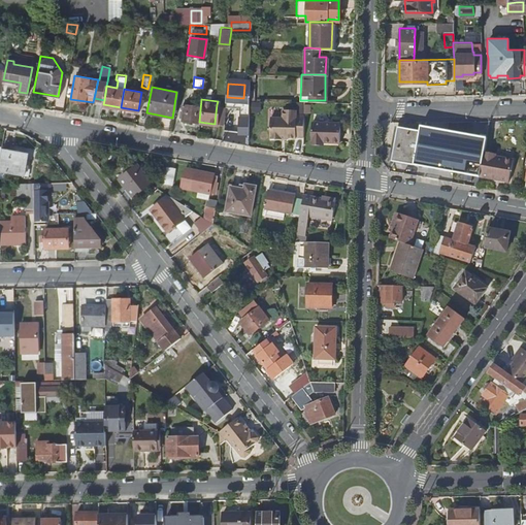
[(222,128),(222,139),(247,143),(248,102),(239,101),(238,131),(222,128)]
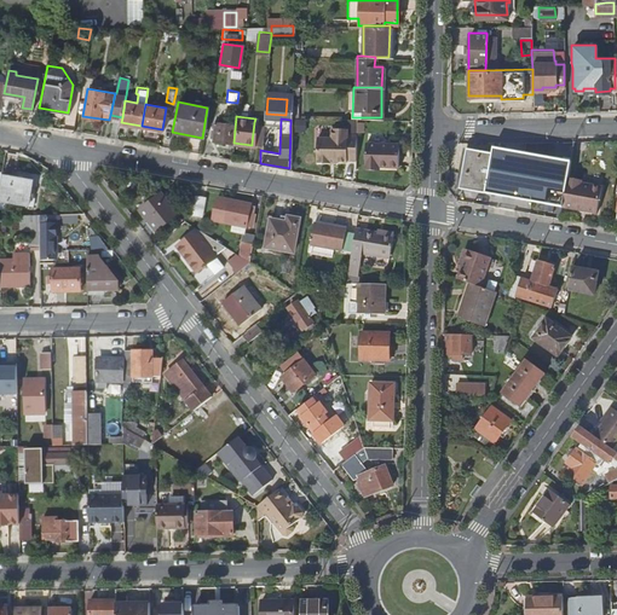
[(212,139),(232,141),(235,123),(214,121),(212,139)]
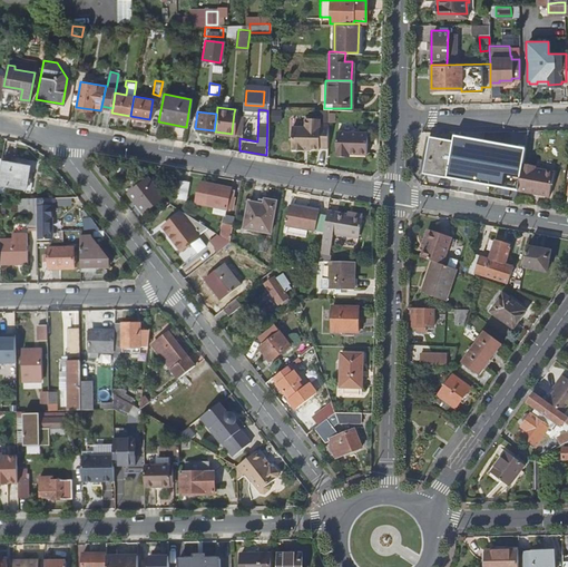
[(232,132),(241,133),(242,114),(234,113),(232,132)]
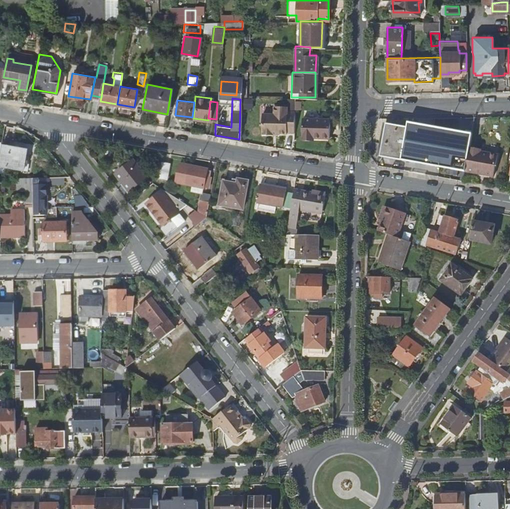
[(285,131),(293,131),(293,121),(293,116),(293,110),(286,110),(286,105),(272,105),(272,112),(261,112),(260,133),(271,133),(271,132),(285,132),(285,131)]
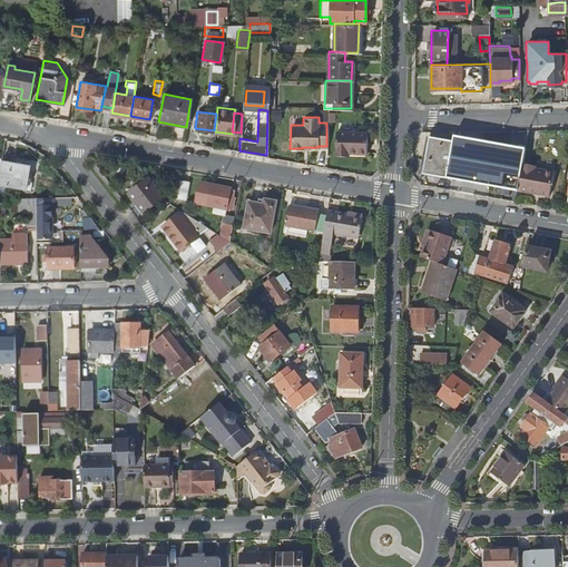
[(334,130),(333,152),(364,153),(364,130),(334,130)]
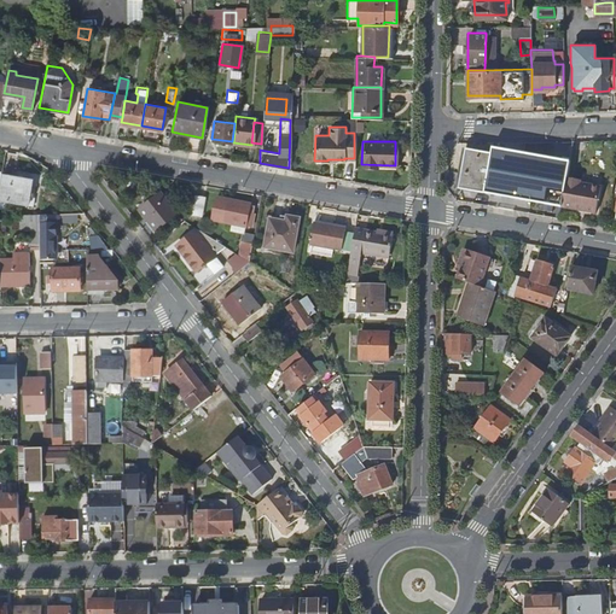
[(565,175),(567,168),(568,159),(490,145),(489,151),(464,146),(459,171),(455,170),(454,179),(458,180),(457,185),(559,204),(565,175)]
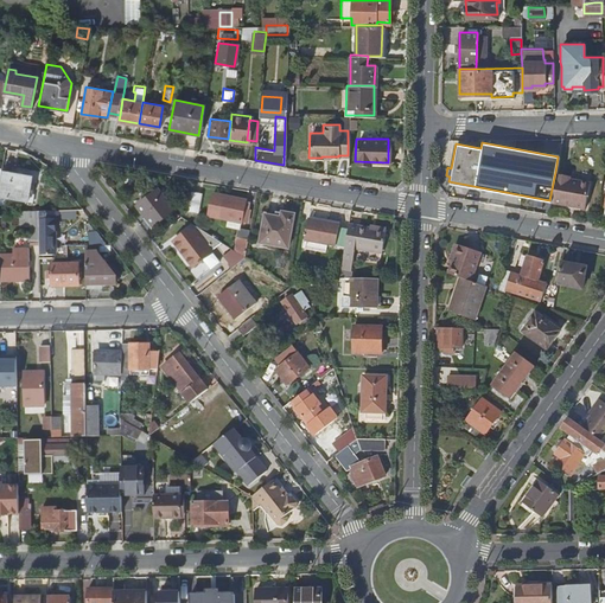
[(0,171),(0,194),(27,200),(31,177),(0,171)]
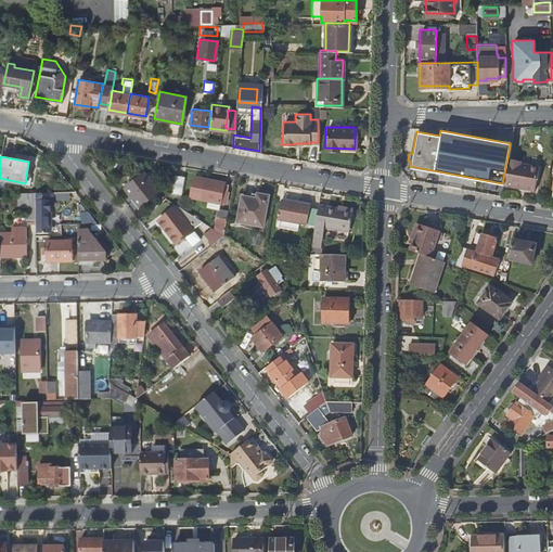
[(508,157),(502,183),(532,189),(538,166),(519,162),(519,159),(508,157)]
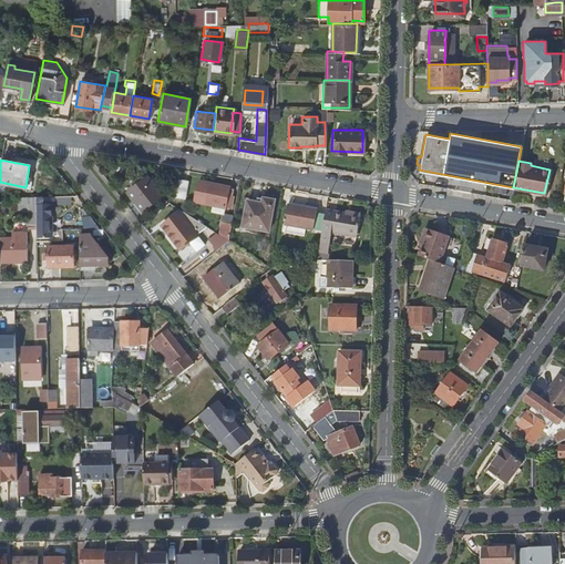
[(147,175),(127,191),(143,209),(163,195),(147,175)]
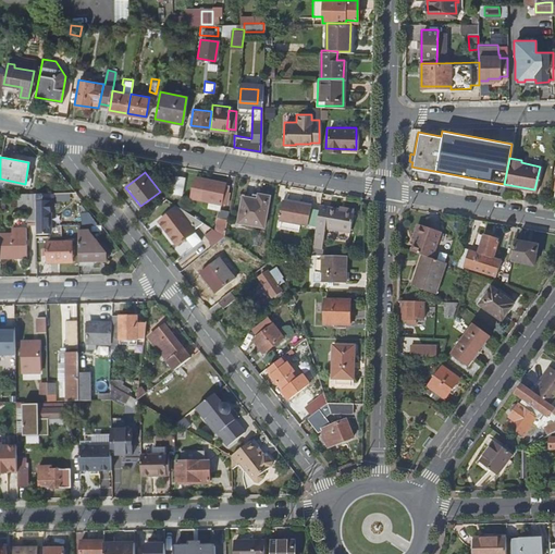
[(170,175),(168,191),(181,194),(184,177),(170,175)]
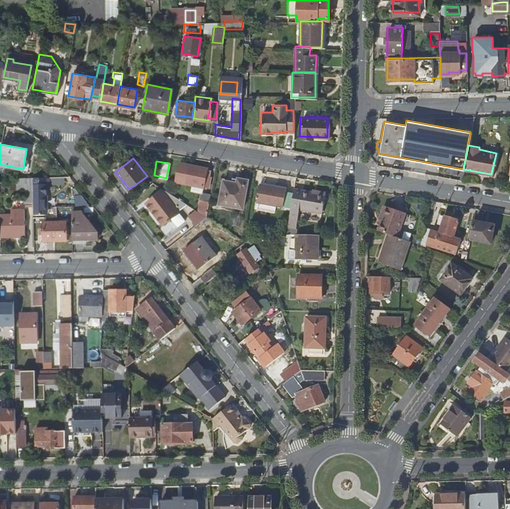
[(179,162),(176,181),(192,185),(193,181),(204,183),(204,186),(210,187),(212,176),(206,175),(207,167),(179,162)]
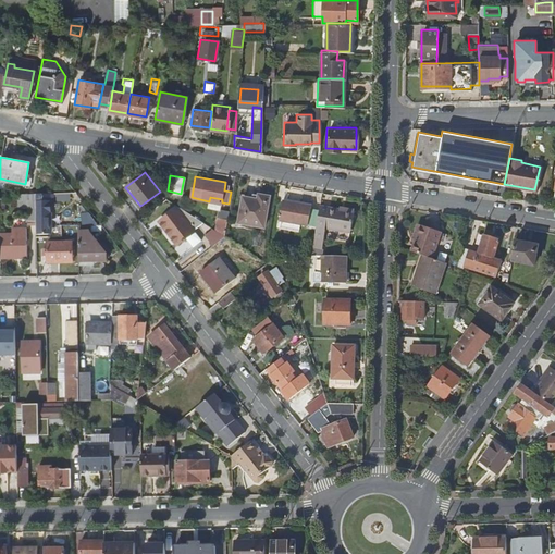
[(35,220),(35,191),(17,192),(17,206),(26,205),(26,221),(35,220)]
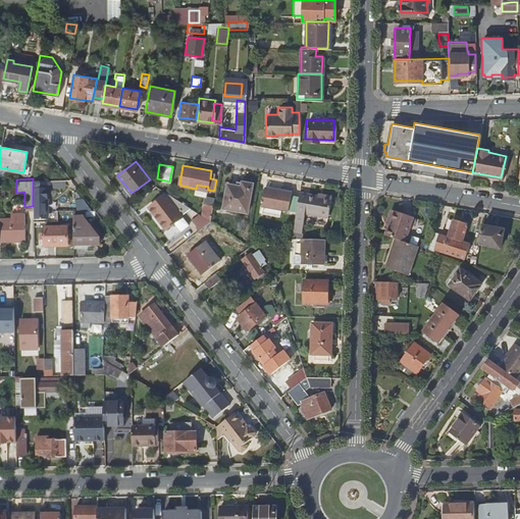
[(45,178),(33,178),(33,206),(33,212),(35,212),(35,217),(43,217),(43,198),(46,198),(45,178)]
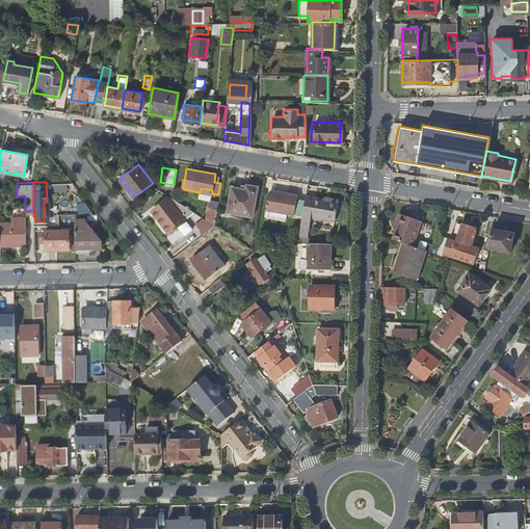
[(233,188),(229,212),(253,215),(258,187),(246,185),(245,190),(233,188)]
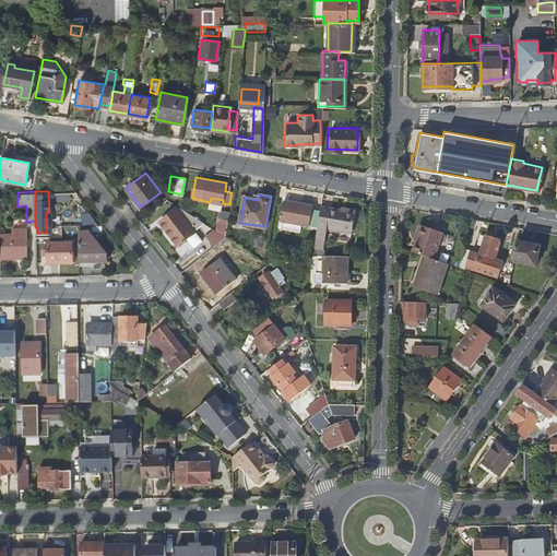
[(285,200),(281,219),(309,224),(313,204),(285,200)]
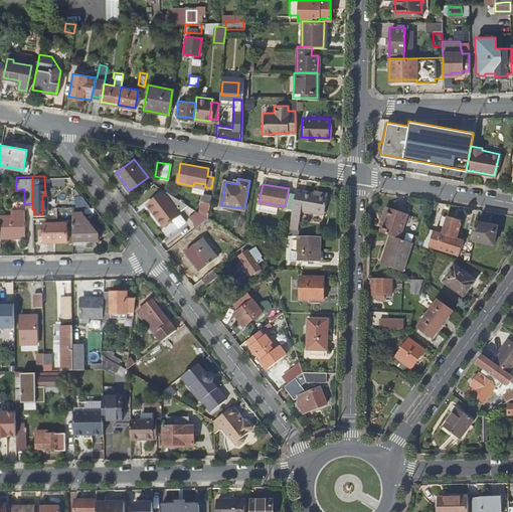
[(323,214),(327,193),(297,188),(290,227),(296,229),(299,209),(323,214)]
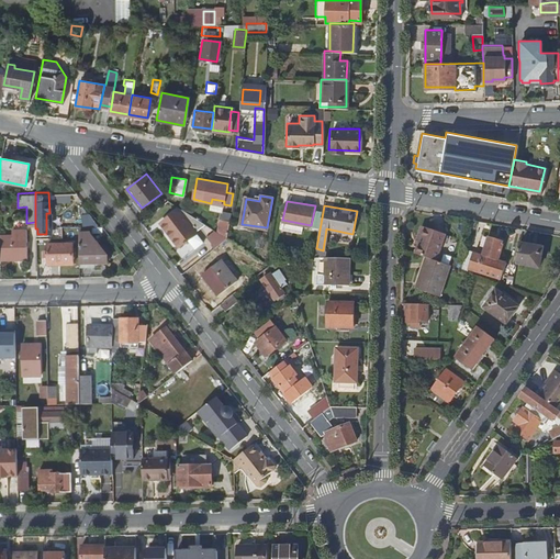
[(205,223),(180,208),(165,225),(185,249),(199,234),(197,232),(205,223)]
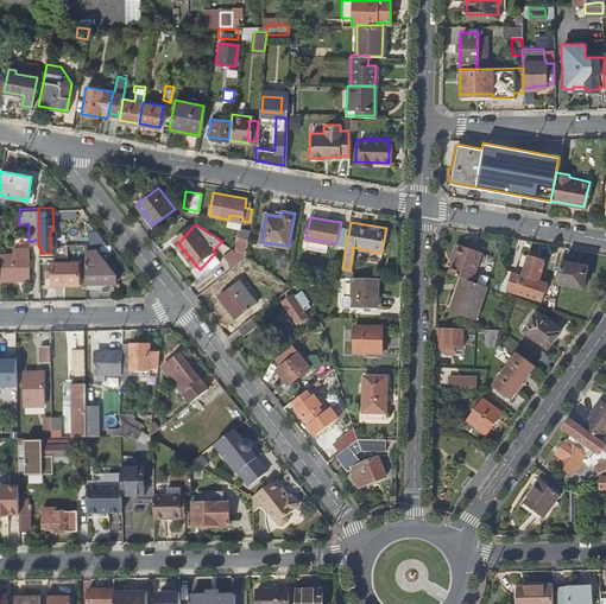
[(237,250),(246,256),(250,239),(239,237),(237,250)]
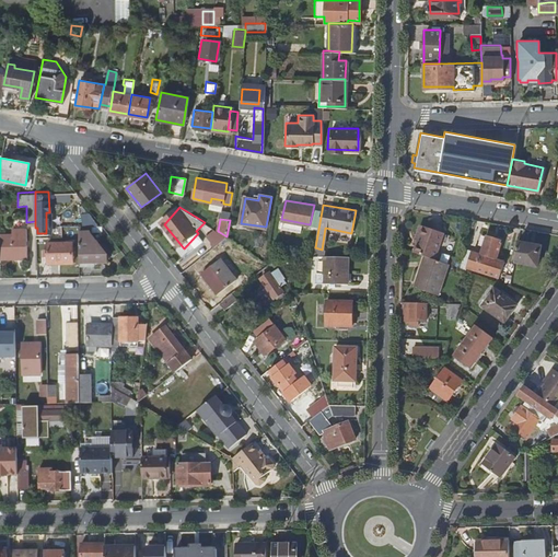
[(90,223),(78,223),(79,260),(107,260),(106,252),(99,252),(99,241),(90,241),(90,223)]
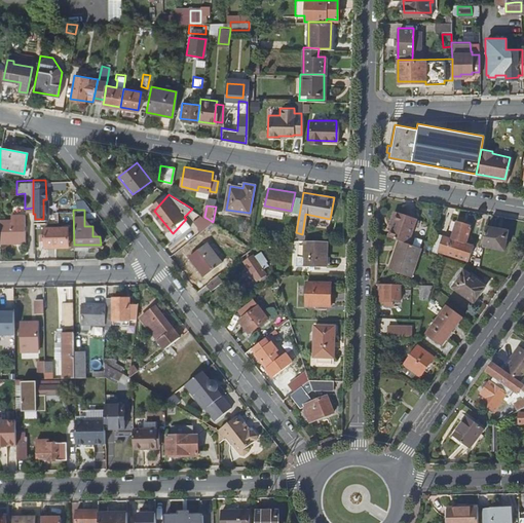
[(393,223),(387,237),(398,240),(406,244),(415,219),(394,212),(389,222),(393,223)]
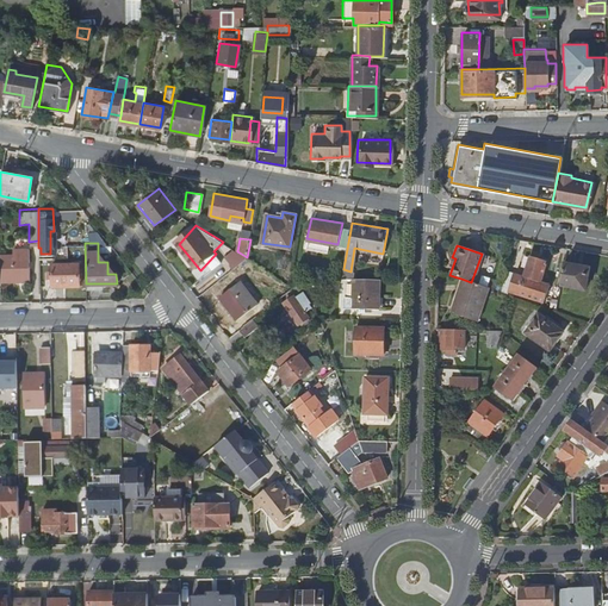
[(13,254),(0,254),(0,280),(29,280),(28,248),(13,248),(13,254)]
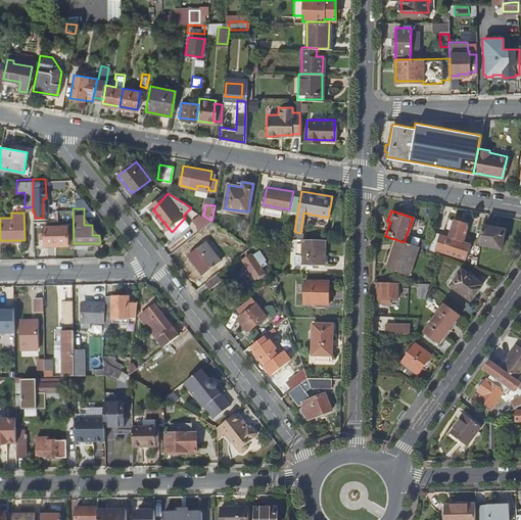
[(430,232),(427,250),(432,252),(433,250),(465,260),(470,243),(462,241),(466,224),(452,220),(446,237),(430,232)]
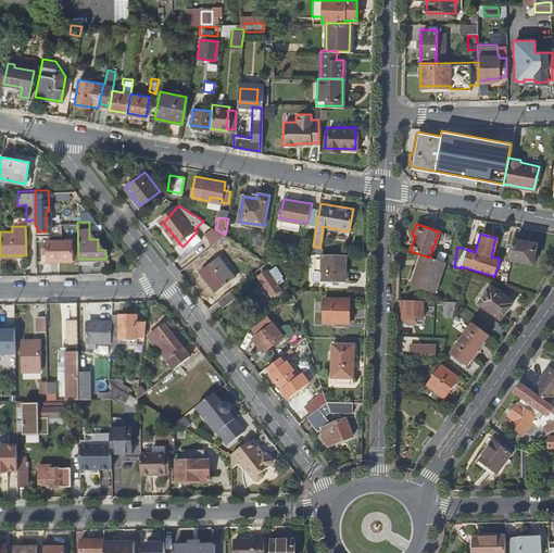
[(534,243),(513,239),(508,261),(531,265),(534,243)]
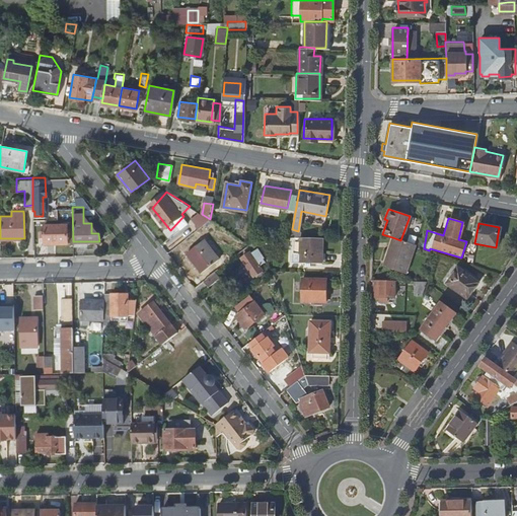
[(43,225),(44,243),(66,242),(66,224),(43,225)]
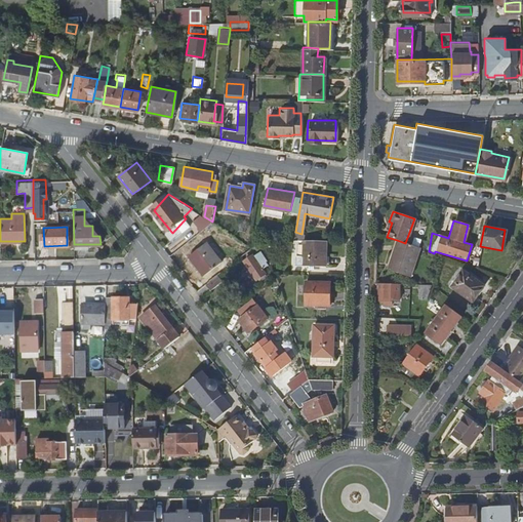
[(267,251),(262,239),(254,245),(257,249),(262,245),(265,252),(267,251)]
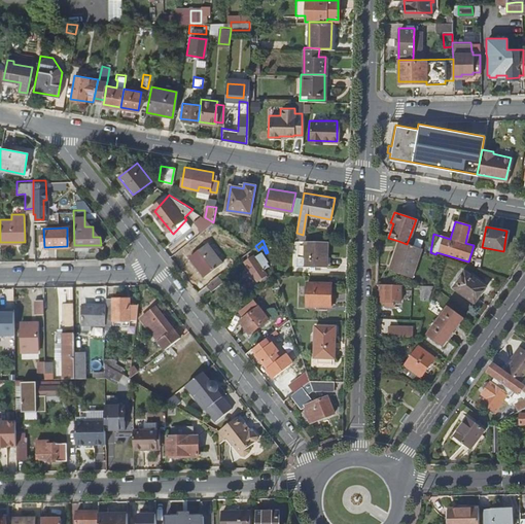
[(218,274),(221,272),(217,266),(222,262),(206,241),(188,254),(209,281),(218,274)]
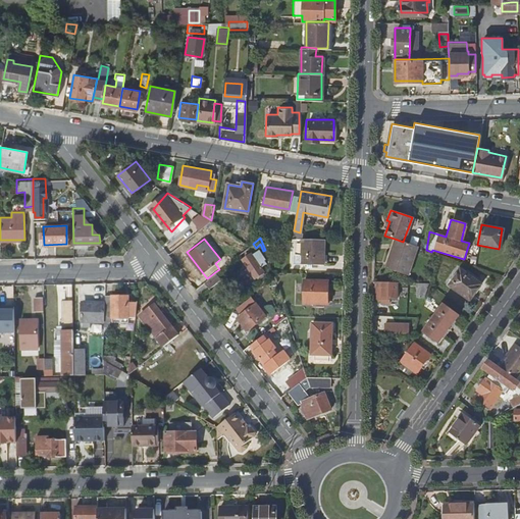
[(324,239),(302,239),(301,263),(307,263),(311,263),(323,264),(324,239)]
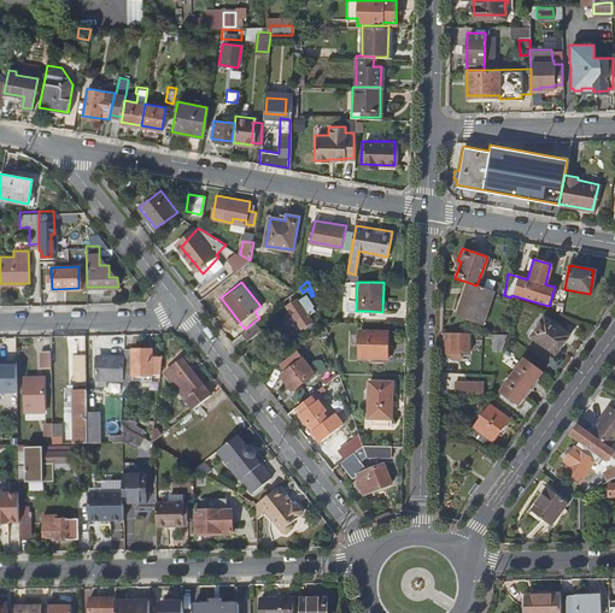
[(493,292),(476,286),(467,282),(460,302),(457,301),(452,316),(480,325),(493,292)]
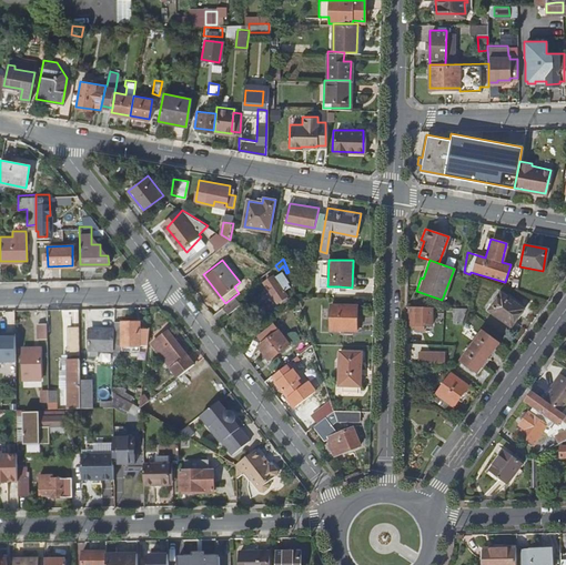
[(270,279),(265,282),(271,291),(269,293),(271,295),(273,293),(280,301),(287,294),(283,290),(290,285),(285,280),(286,279),(281,271),(274,276),(273,276),(272,278),(271,275),(269,278),(270,279)]
